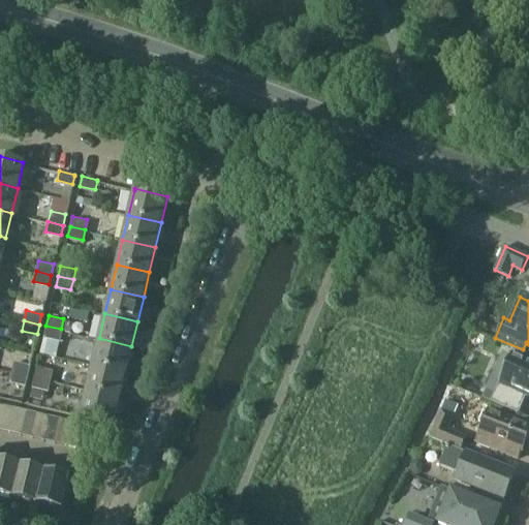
[(43,336),(59,339),(61,329),(45,326),(43,336)]
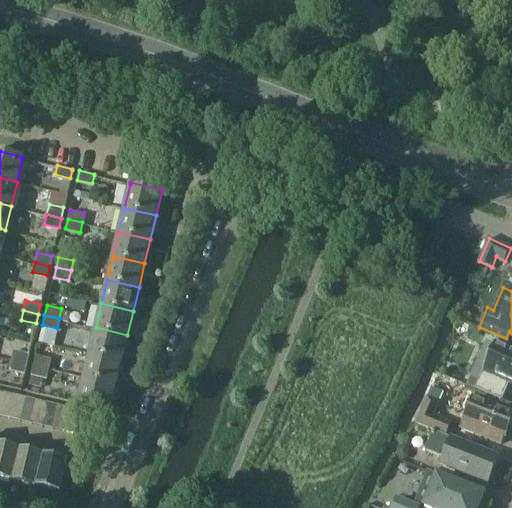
[(90,351),(122,359),(127,335),(96,327),(90,351)]
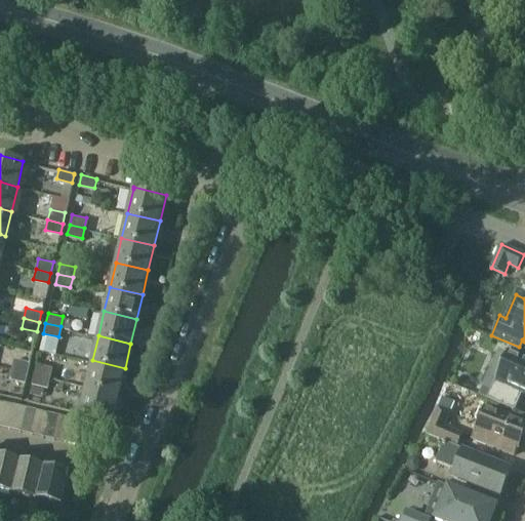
[(514,408),(522,391),(524,391),(524,359),(498,348),(479,393),(514,408)]
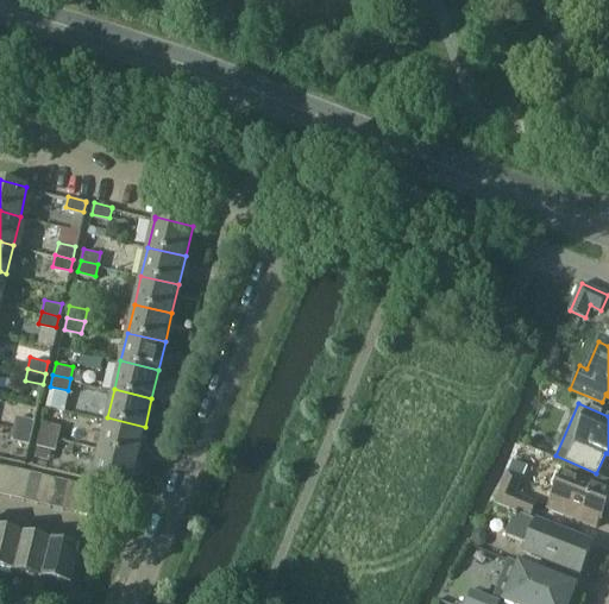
[(33,417),(17,414),(14,426),(31,431),(33,417)]
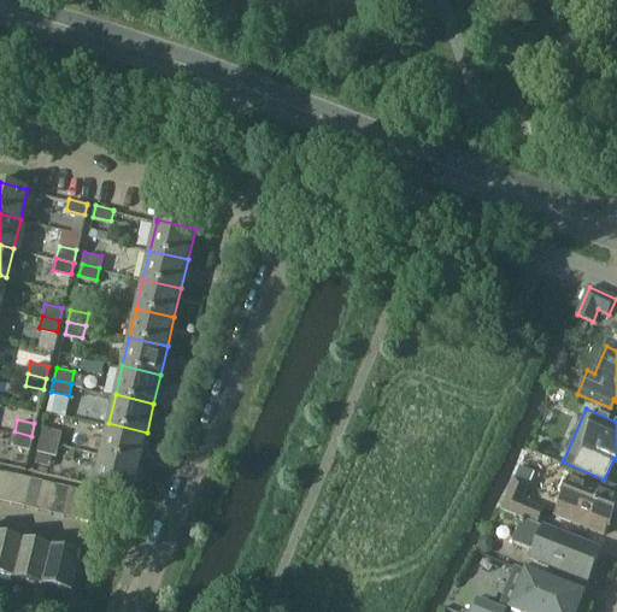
[(101,452),(140,462),(147,433),(109,423),(101,452)]
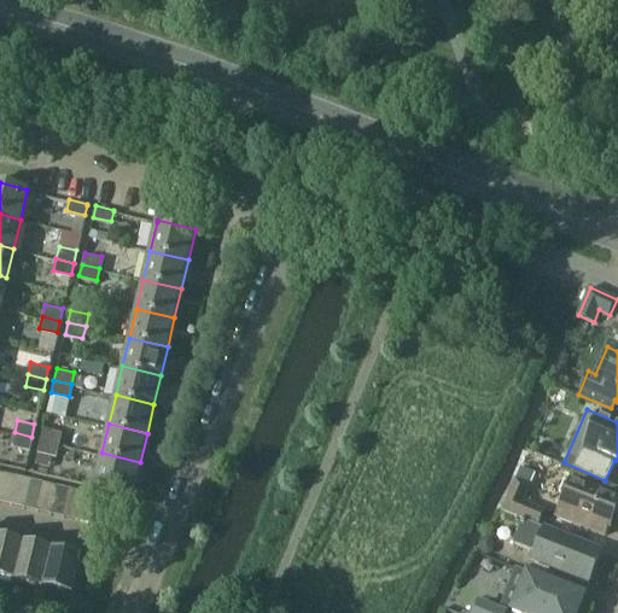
[(60,430),(42,426),(40,438),(58,442),(60,430)]
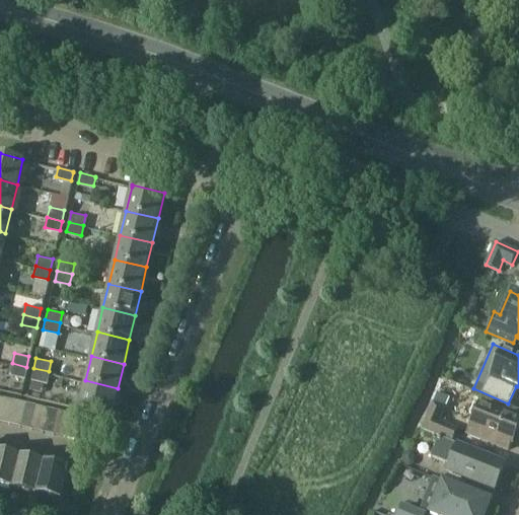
[(9,373),(24,376),(26,367),(12,363),(9,373)]
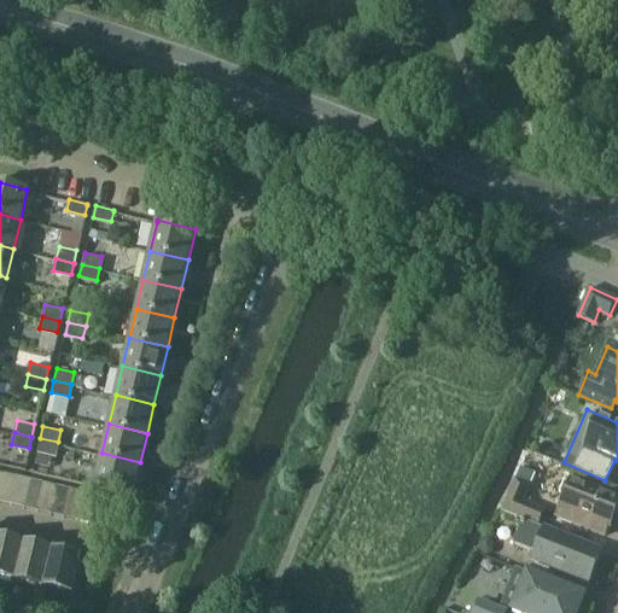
[(38,450),(54,454),(58,442),(40,438),(38,450)]
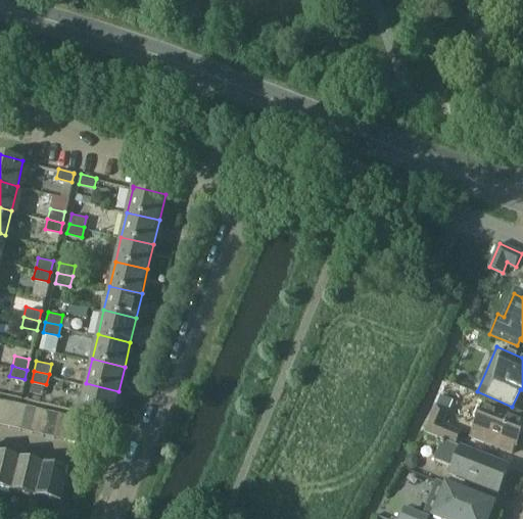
[(119,391),(86,383),(80,409),(112,416),(119,391)]
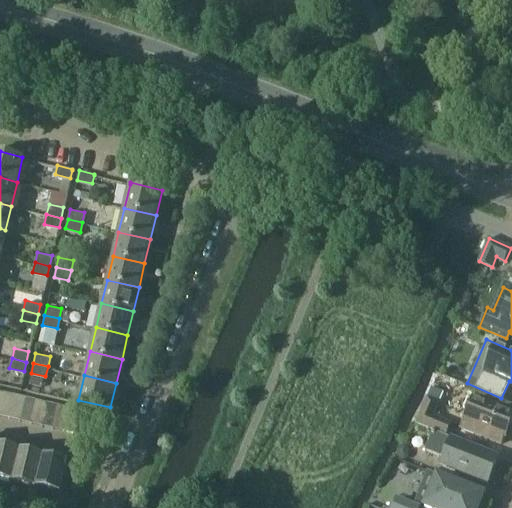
[(4,390),(0,408),(0,413),(10,416),(14,392),(4,390)]
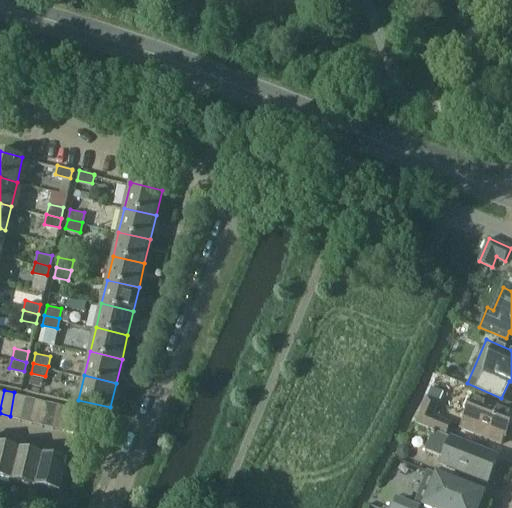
[(14,392),(10,416),(20,418),(25,395),(14,392)]
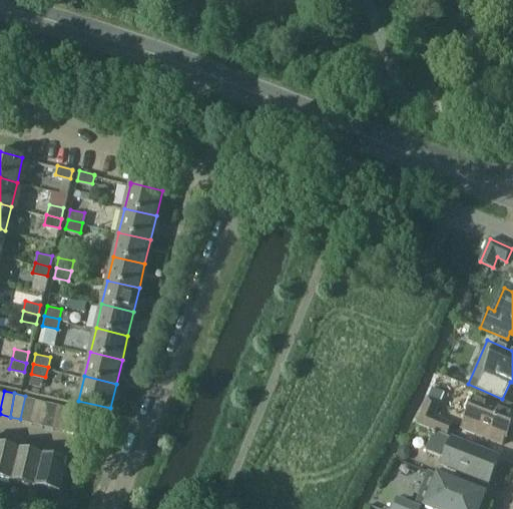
[(418,423),(434,429),(447,434),(452,421),(436,415),(442,400),(429,395),(418,423)]
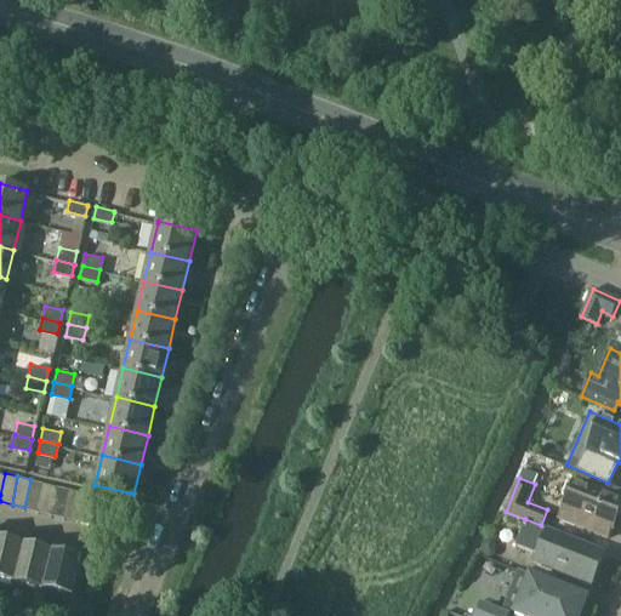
[(36,511),(43,482),(30,479),(24,507),(36,511)]
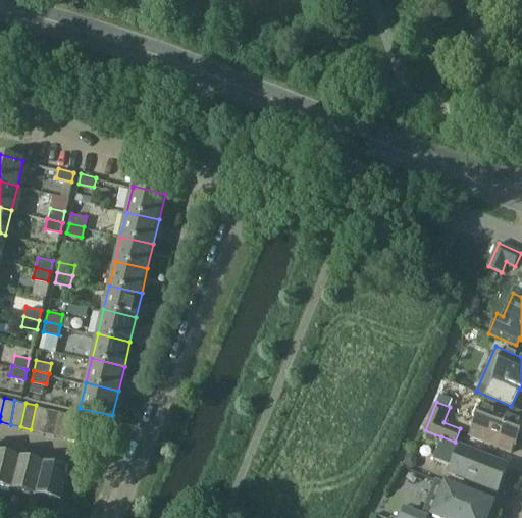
[(521,418),(482,403),(470,433),(512,450),(515,443),(516,443),(521,426),(521,418)]
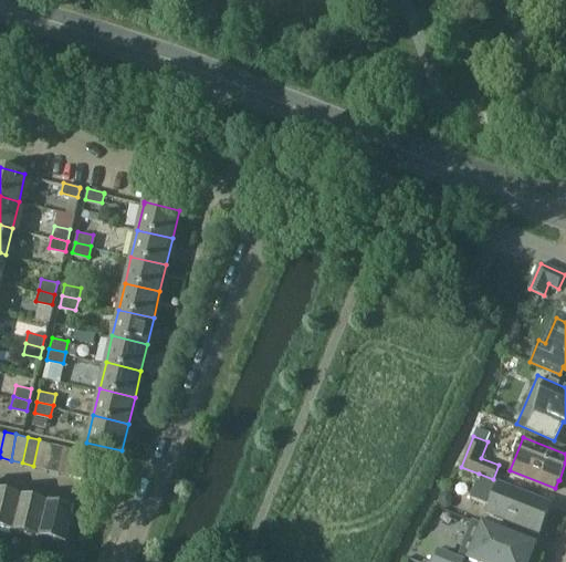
[(46,469),(52,443),(39,439),(33,466),(46,469)]
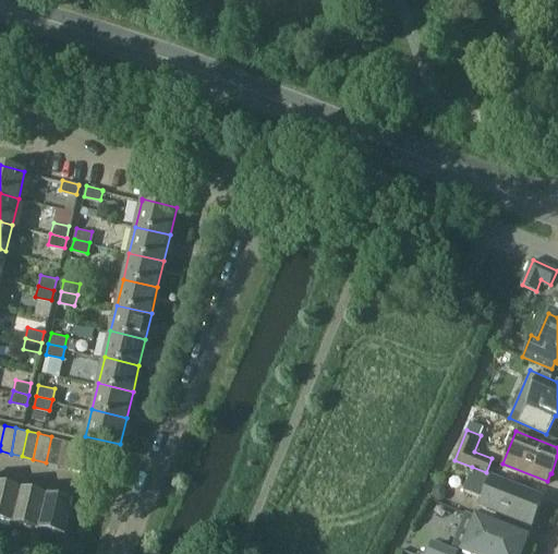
[(51,436),(46,462),(58,465),(63,440),(51,436)]
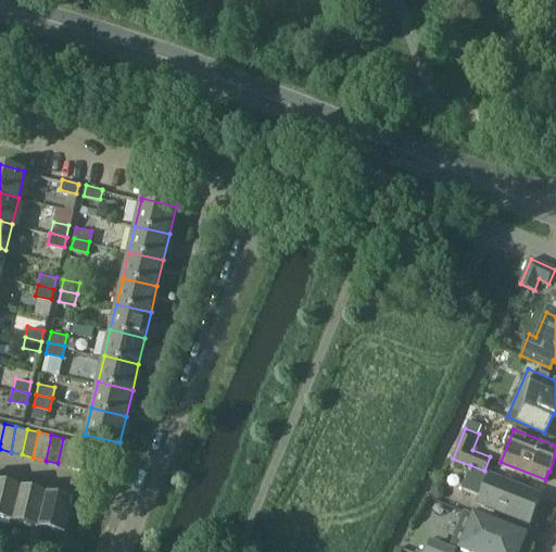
[(63,438),(58,463),(68,466),(74,440),(63,438)]
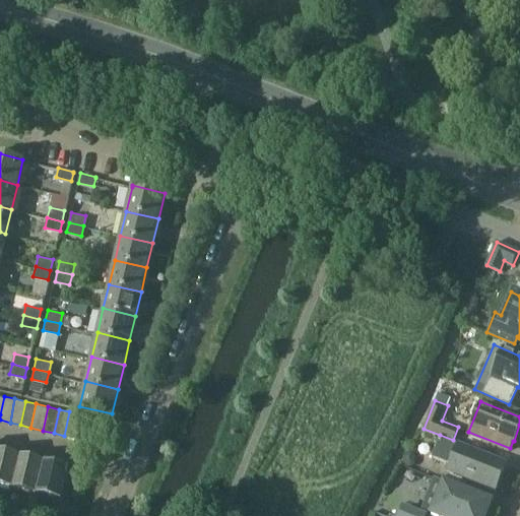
[(74,438),(80,414),(69,411),(64,436),(74,438)]
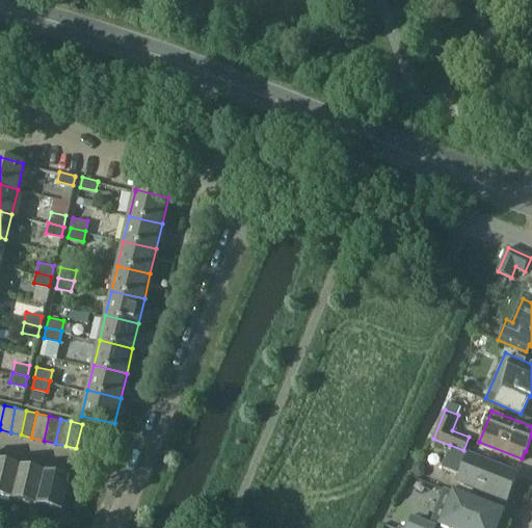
[(505,498),(515,471),(468,451),(468,452),(463,450),(450,445),(442,465),(461,473),(458,479),(505,498)]
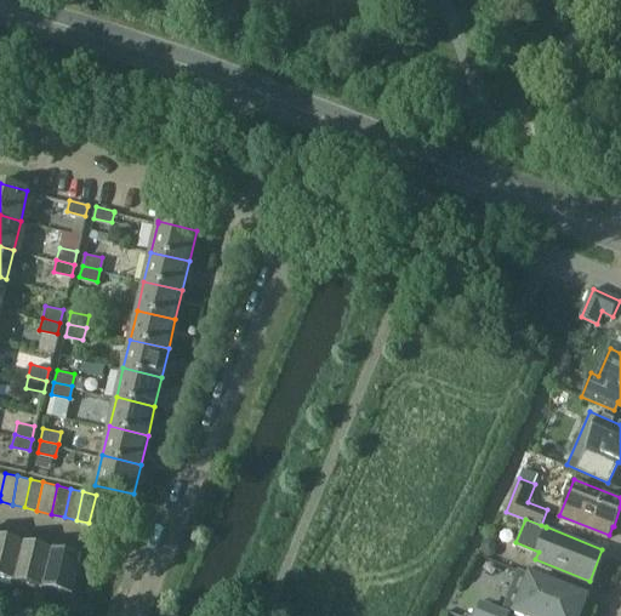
[(0,540),(0,576),(16,581),(24,546),(0,540)]
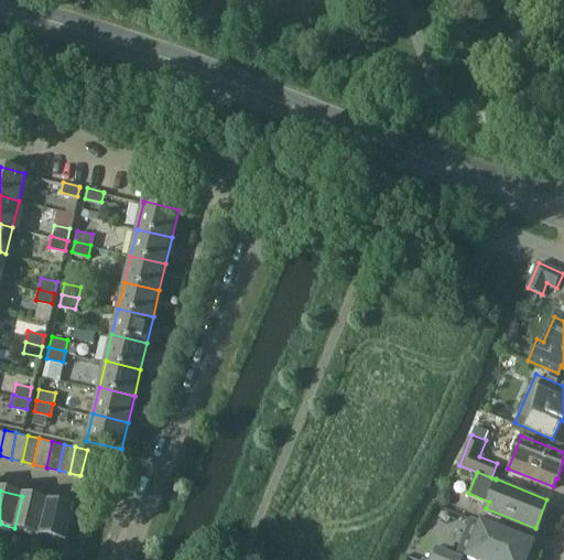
[(22,496),(14,528),(41,534),(47,503),(22,496)]
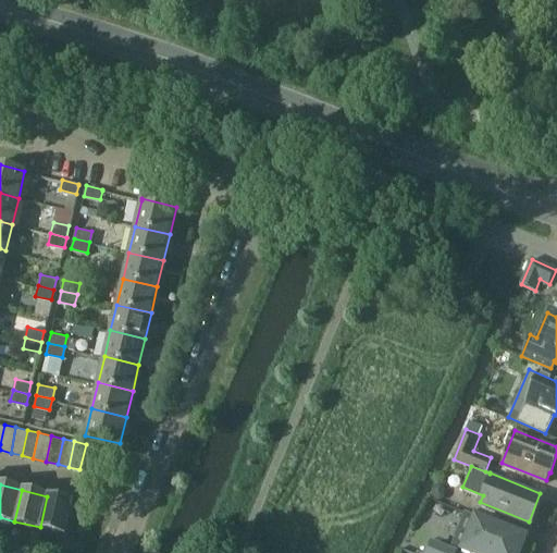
[(65,533),(73,502),(47,496),(40,527),(65,533)]
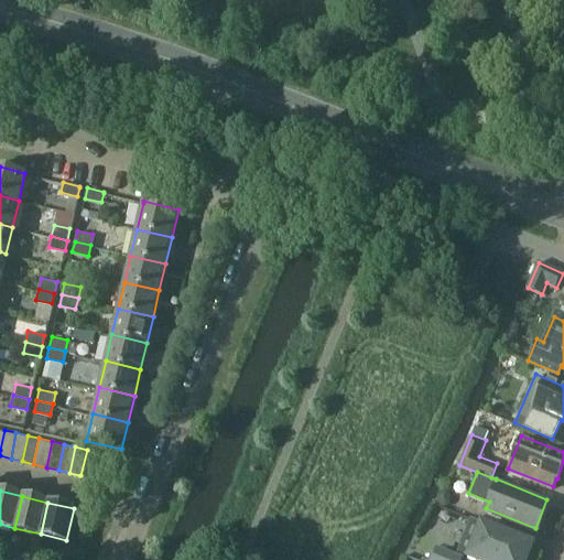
[(469,517),(463,535),(476,539),(468,556),(478,559),(522,559),(530,544),(507,534),(507,531),(483,521),(483,523),(469,517)]
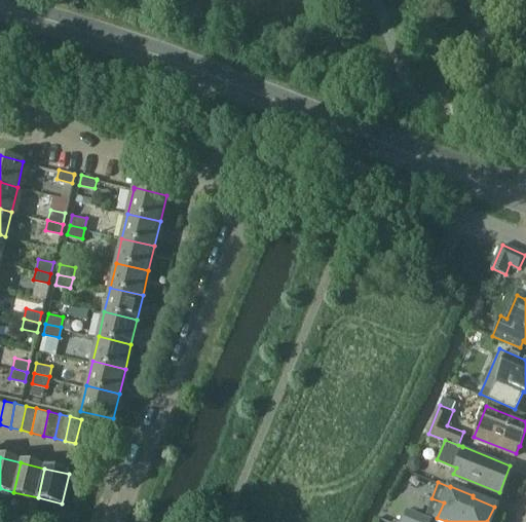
[(403,521),(427,521),(428,519),(408,511),(403,521)]
